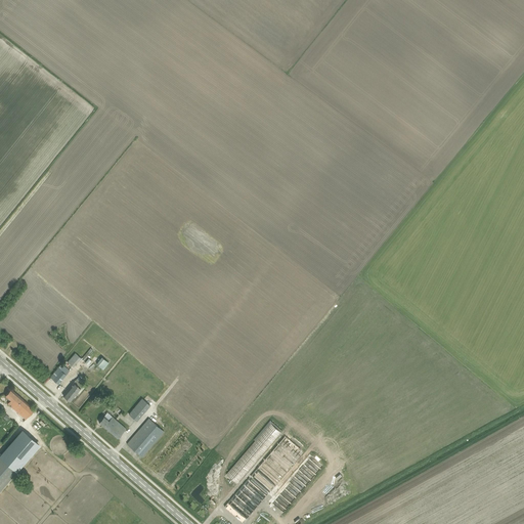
[(93,349),(91,348),(82,358),(84,360),(93,349)]
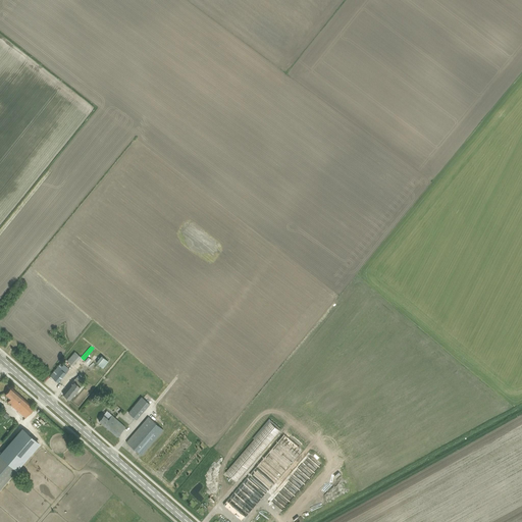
[(73,366),(81,357),(75,352),(67,361),(73,366)]
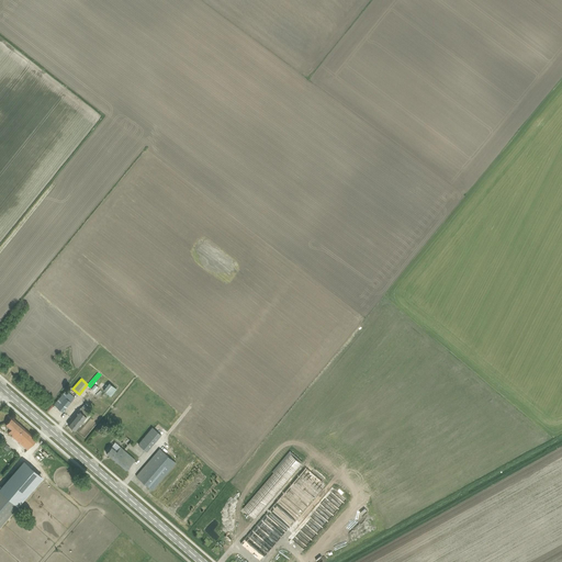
[(103,391),(111,396),(116,389),(109,383),(103,391)]
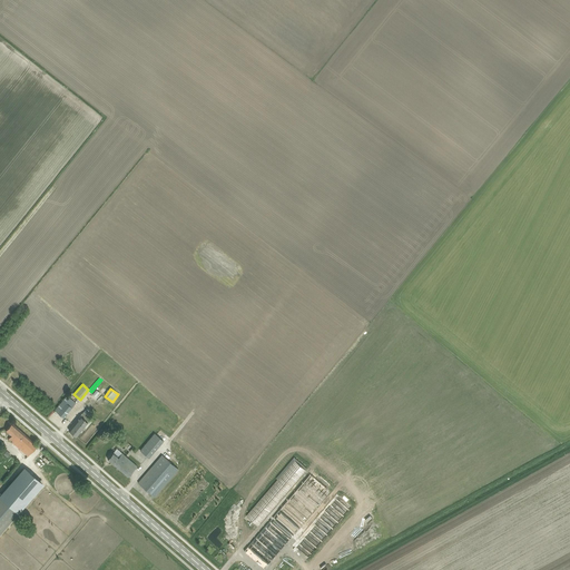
[(76,403),(67,395),(55,410),(64,418),(76,403)]
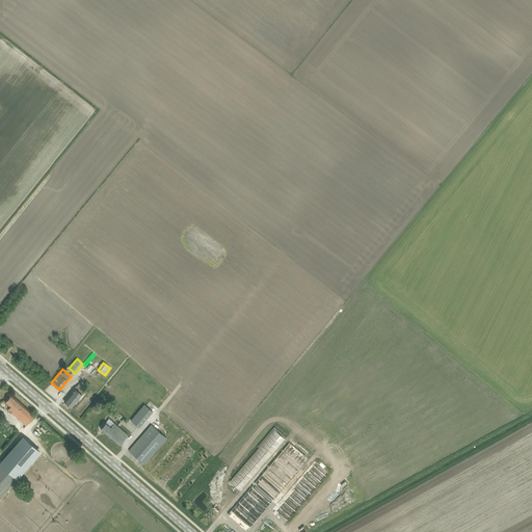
[(64,401),(72,407),(85,391),(82,389),(84,386),(80,382),(78,384),(64,401)]
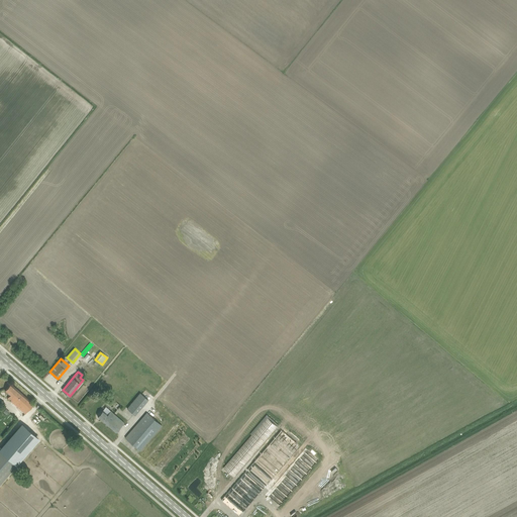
[(34,404),(33,403),(11,384),(5,390),(11,395),(8,398),(25,414),(34,404)]
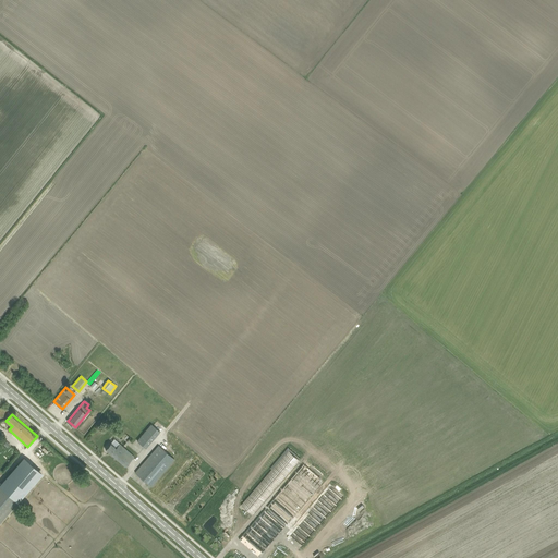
[(160,431),(152,424),(137,440),(146,447),(160,431)]
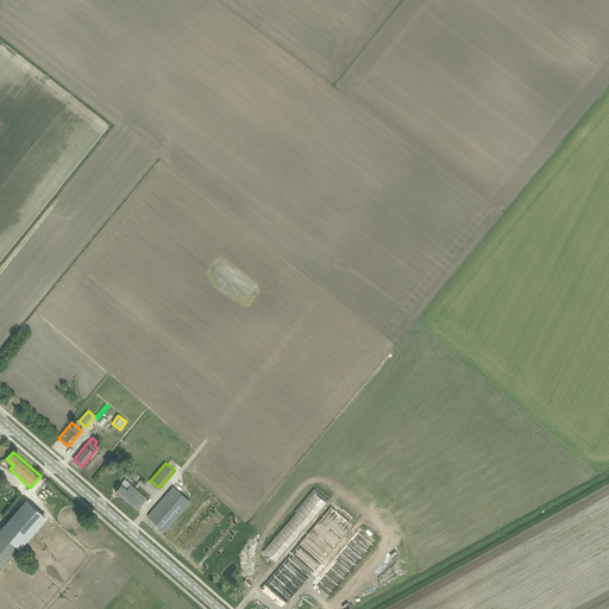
[(131,484),(127,488),(121,483),(115,490),(137,509),(146,497),(131,484)]
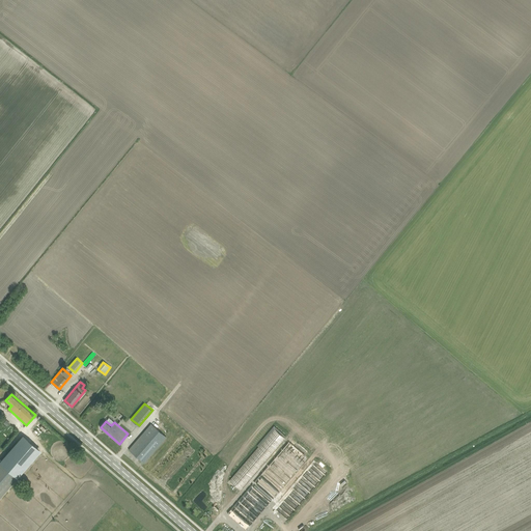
[(167,437),(151,423),(129,449),(144,463),(167,437)]
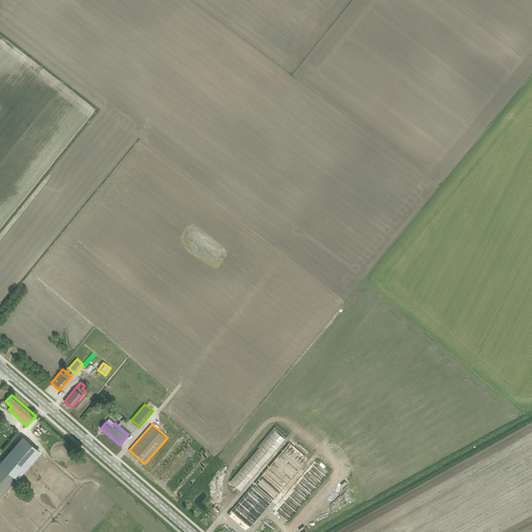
[(23,436),(2,460),(1,460),(0,461),(0,498),(20,476),(19,476),(40,451),(23,436)]
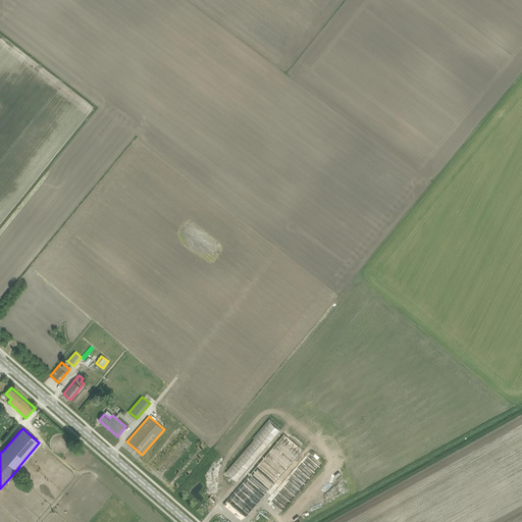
[(278,514),(321,464),(307,452),(264,503),(278,514)]
